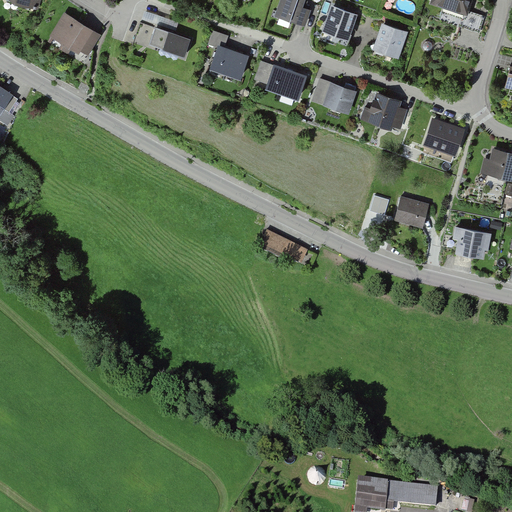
[(12,0),(15,2),(38,9),(40,0),(12,0)]
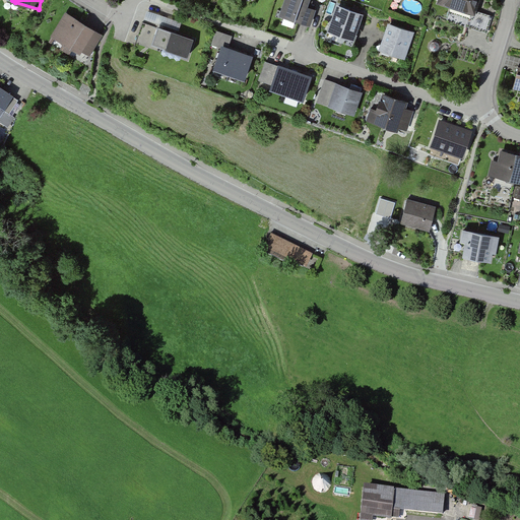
[(309,0),(283,0),(279,13),(302,21),(306,23),(311,24),(316,8),(312,7),(308,5),(309,0)]
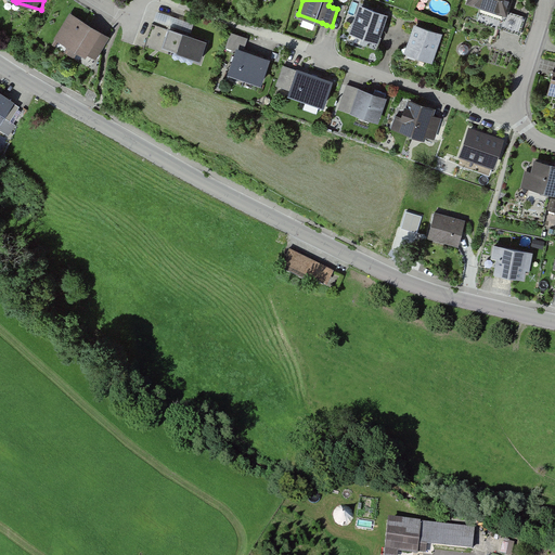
[(512,0),(466,0),(466,3),(477,7),(495,13),(507,16),(512,0)]
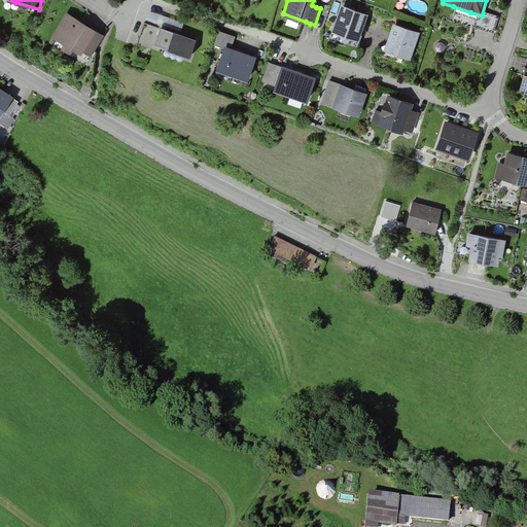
[(369,14),(342,5),(331,33),(359,42),(369,14)]
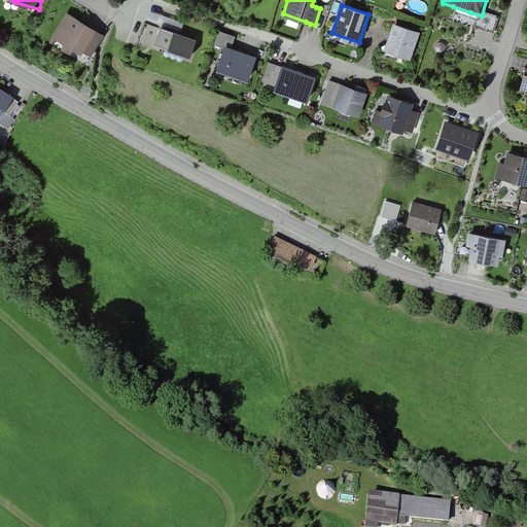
[(147,21),(183,28),(185,20),(149,12),(147,21)]
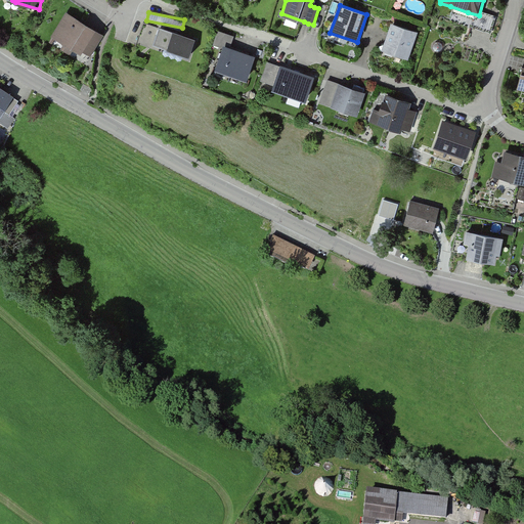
[(103,36),(66,13),(51,37),(82,54),(83,52),(91,57),(103,36)]
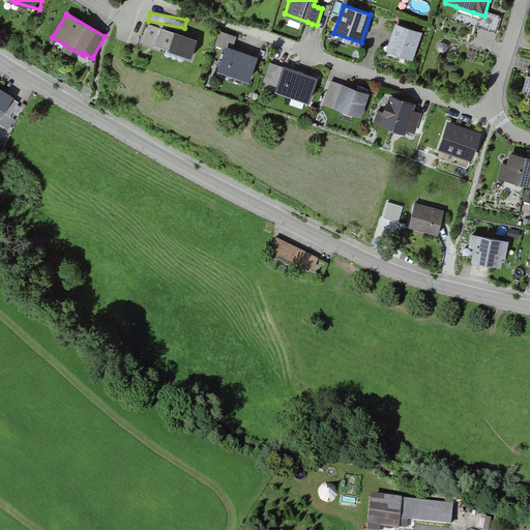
[(422,32),(394,23),(385,53),(413,61),(422,32)]
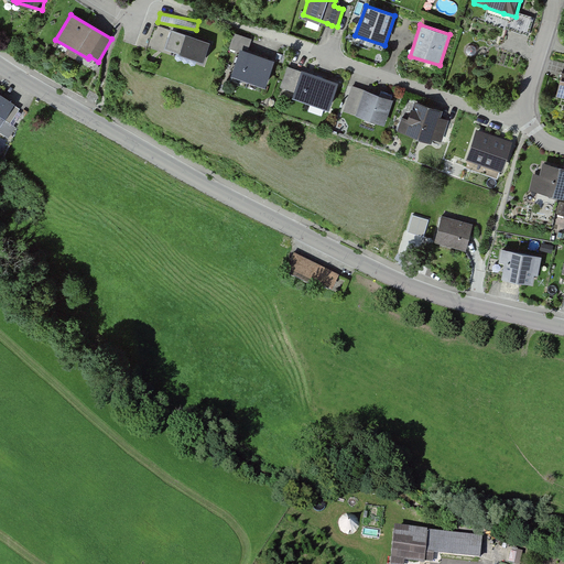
[(209,43),(171,29),(164,46),(203,62),(209,43)]
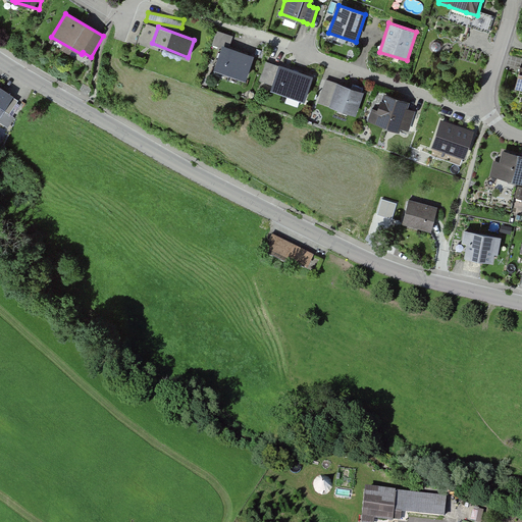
[(231,37),(216,32),(212,45),(223,49),(216,69),(247,80),(255,56),(228,48),(231,37)]
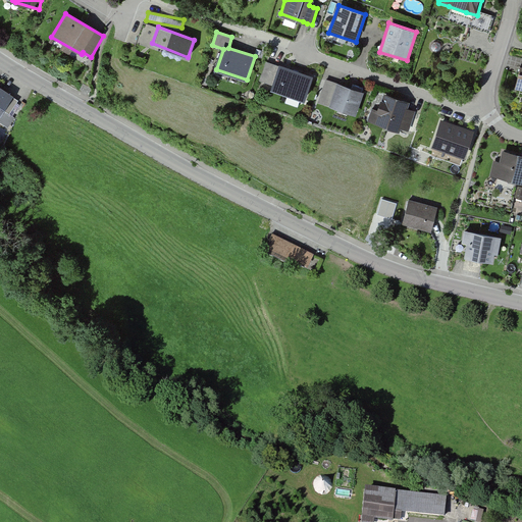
[(278,66),(267,62),(260,81),(273,86),(271,90),(305,101),(314,76),(279,63),(278,66)]
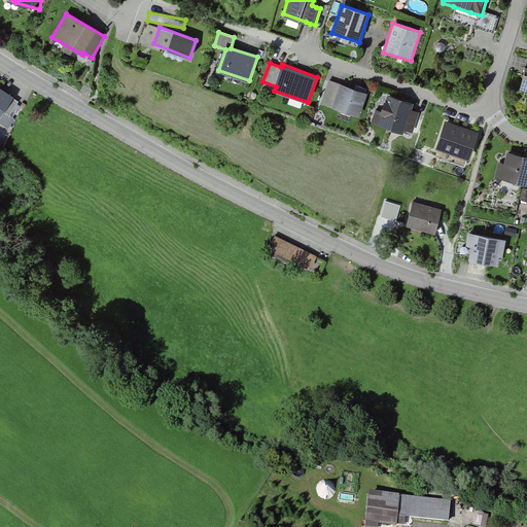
[(367,94),(329,80),(321,104),(359,116),(367,94)]
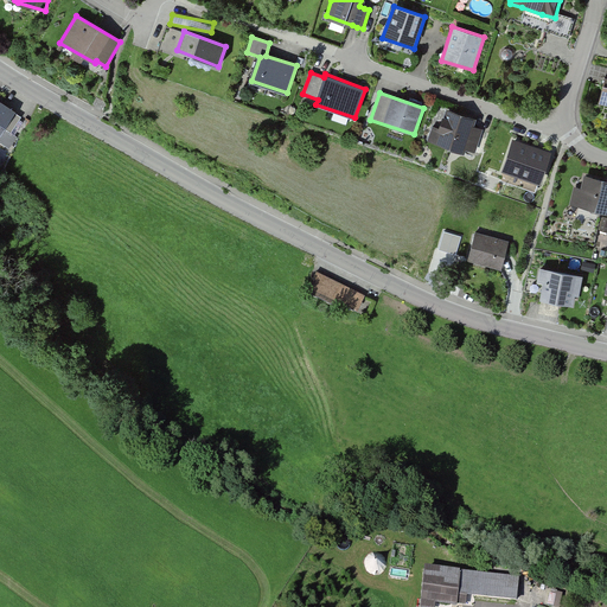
[(16,110),(0,98),(0,141),(10,148),(18,136),(11,132),(21,116),(14,112),(16,110)]
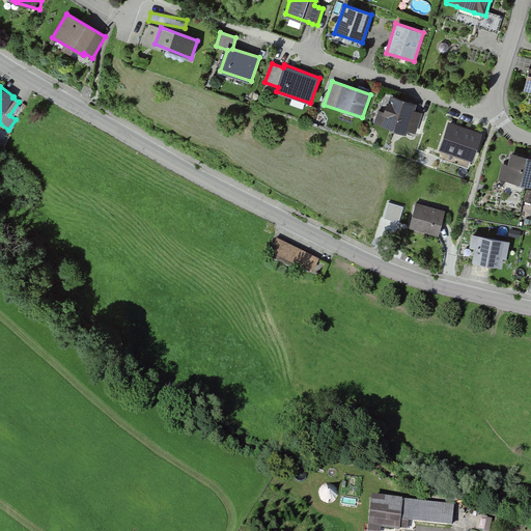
[(385,111),(380,110),(375,124),(406,134),(407,130),(416,133),(422,113),(414,111),(417,104),(390,95),(385,111)]
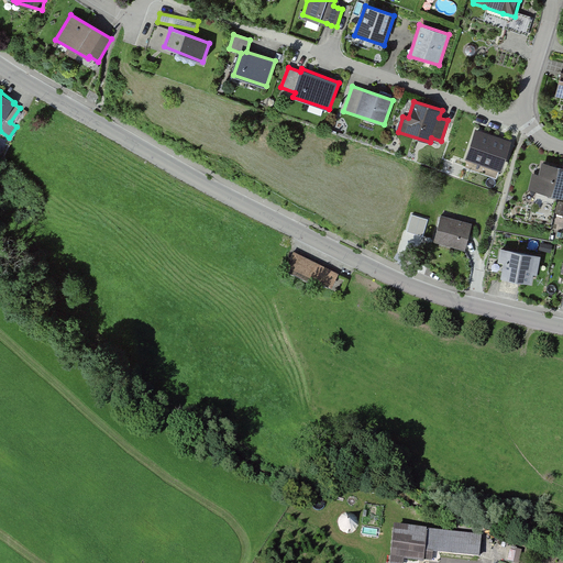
[(493,138),(483,163),(501,168),(510,144),(493,138)]
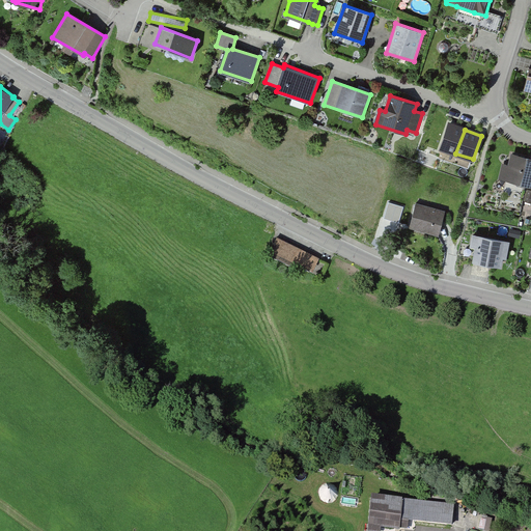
[(507,164),(502,163),(498,177),(530,186),(530,157),(510,151),(507,164)]
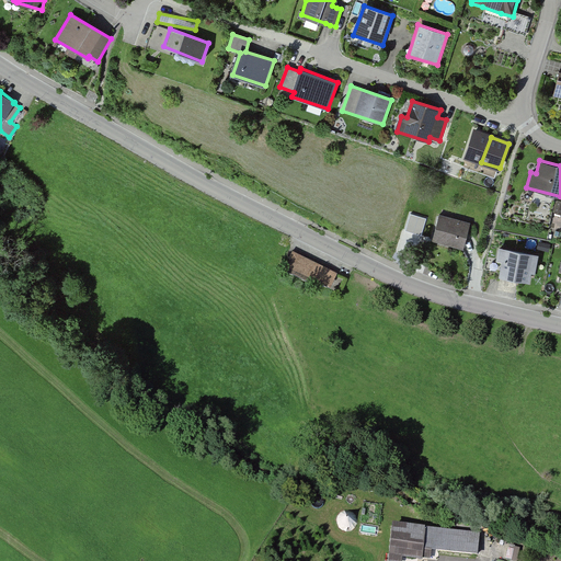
[(471,222),(439,215),(433,241),(465,249),(471,222)]
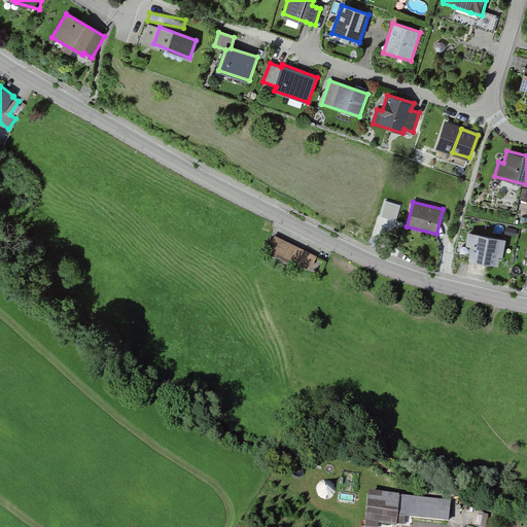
[(506,239),(469,233),(467,245),(471,246),(469,259),(499,265),(501,256),(503,257),(506,239)]
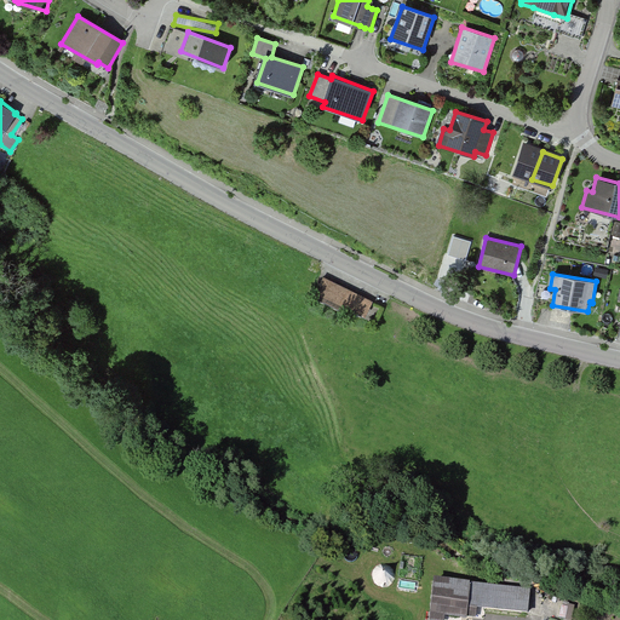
[(374,302),(325,280),(316,298),(343,310),(344,308),(367,317),(374,302)]
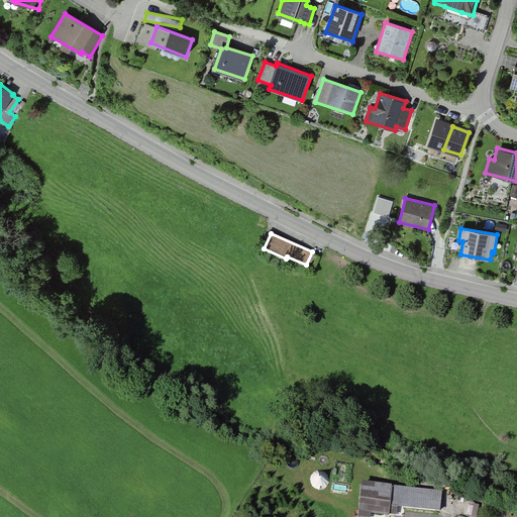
[(353,512),(381,516),(392,516),(393,509),(436,516),(439,499),(357,486),(353,512)]
